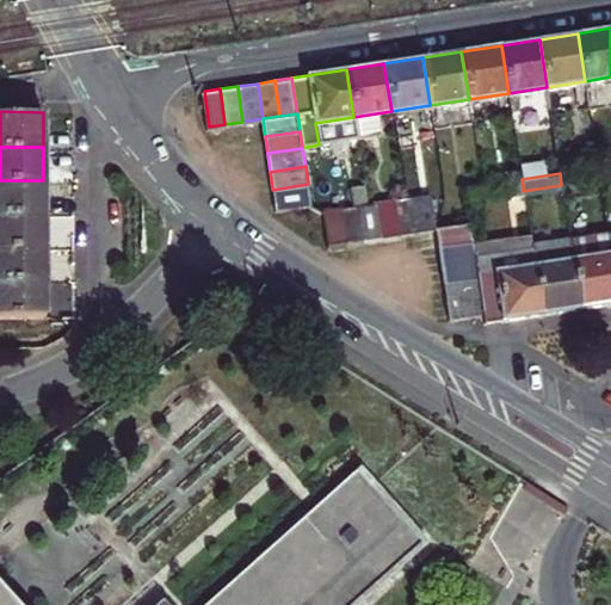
[(0,180),(0,214),(44,214),(43,180),(0,180)]
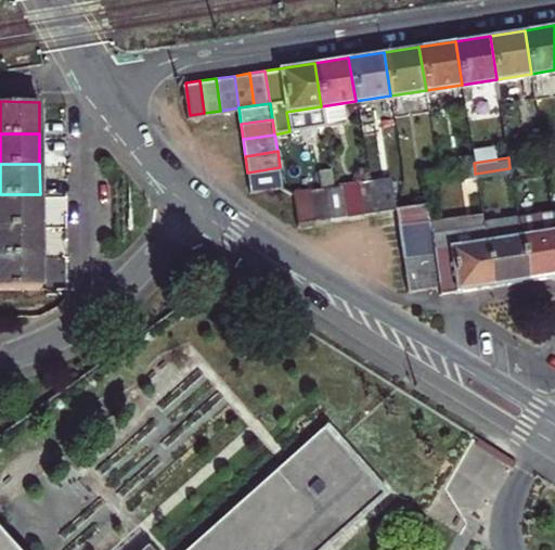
[(280,167),(247,173),(249,190),(282,184),(280,167)]
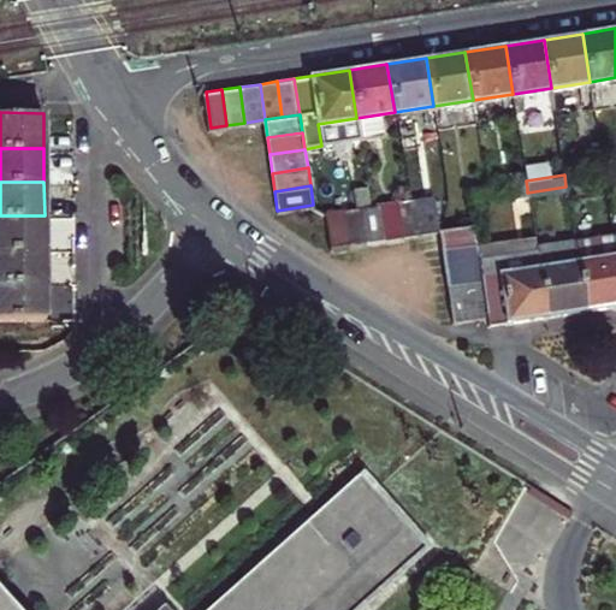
[(434,195),(416,197),(421,234),(439,230),(434,195)]
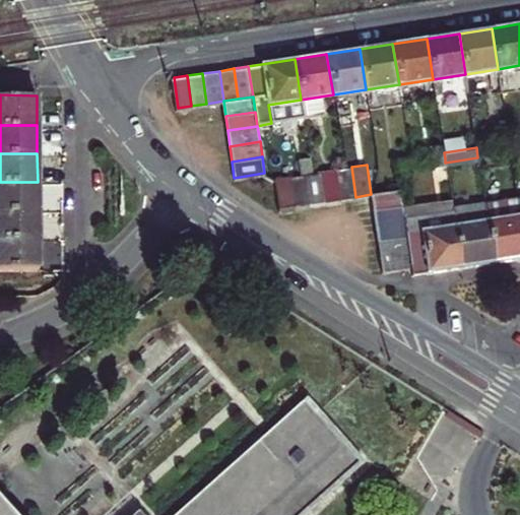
[(345,168),(336,170),(340,199),(355,197),(351,167),(345,168)]
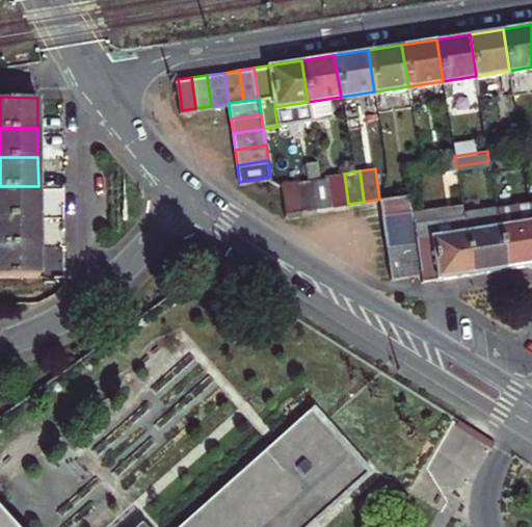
[(348,204),(344,174),(328,176),(333,206),(348,204)]
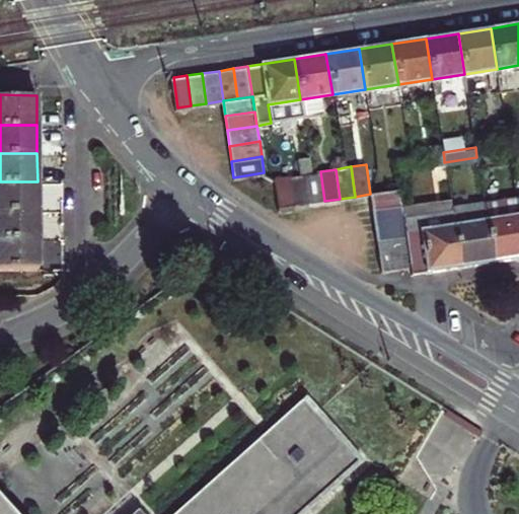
[(311,172),(304,173),(309,204),(324,201),(320,171),(311,172)]
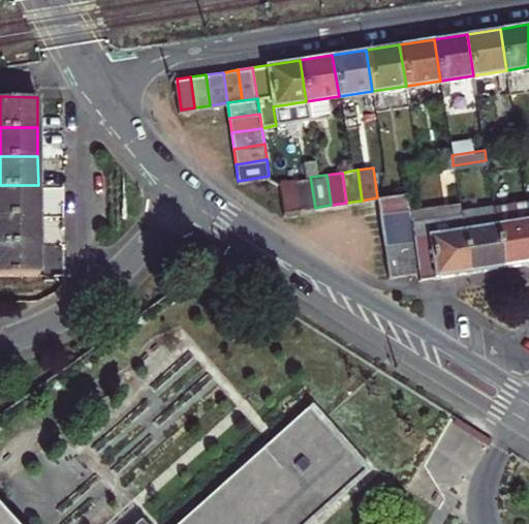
[(310,177),(296,180),(300,210),(315,208),(310,177)]
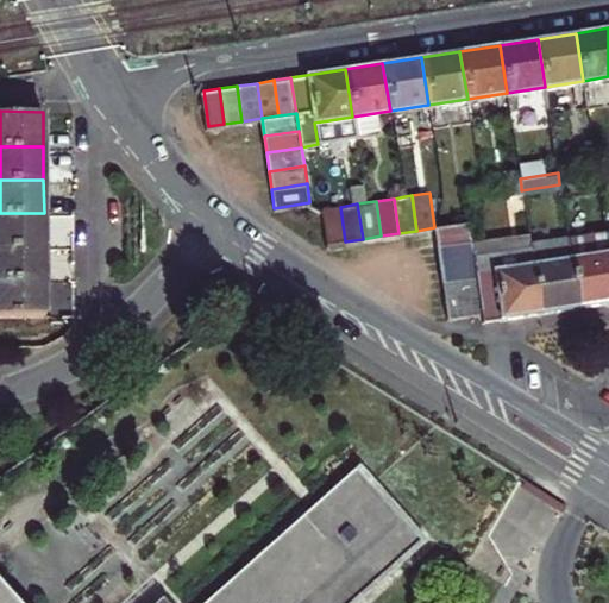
[(321,209),(327,245),(345,242),(340,207),(321,209)]
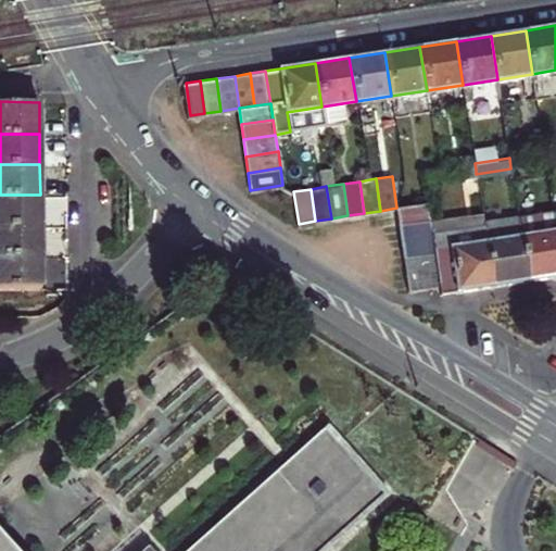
[(0,195),(0,224),(40,224),(40,195),(0,195)]
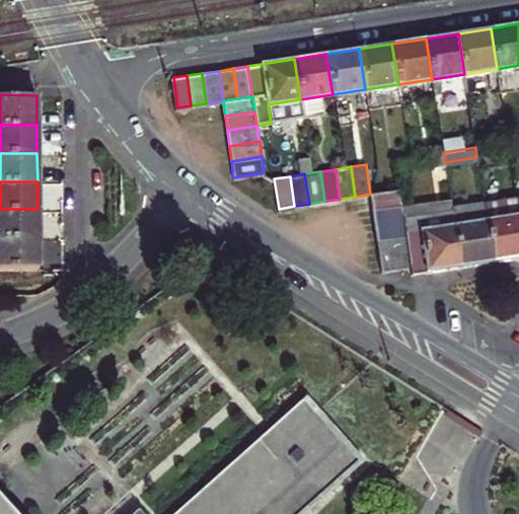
[(370,194),(373,211),(402,206),(399,190),(370,194)]
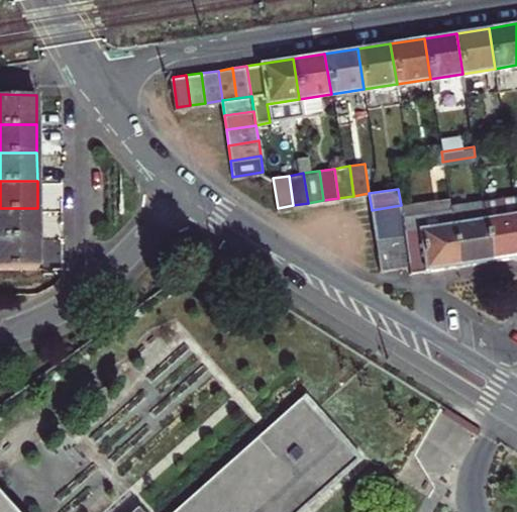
[(516,213),(514,193),(482,198),(491,259),(516,254),(516,213)]
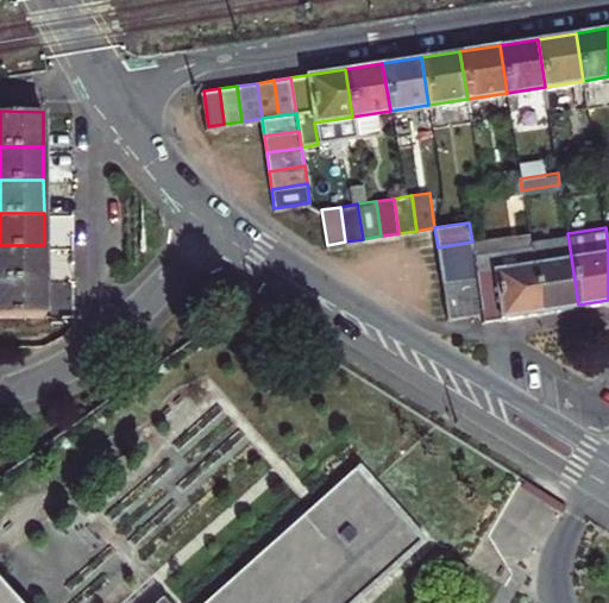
[(484,319),(540,311),(529,240),(528,232),(472,242),(475,258),(477,276),(479,294),(483,312),(484,319)]
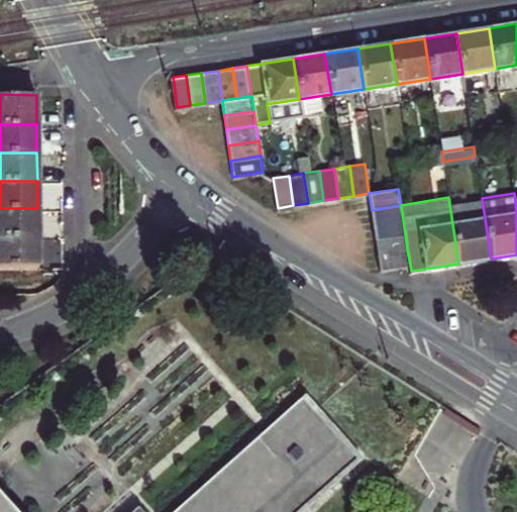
[(482,198),(449,204),(458,264),(491,259),(482,198)]
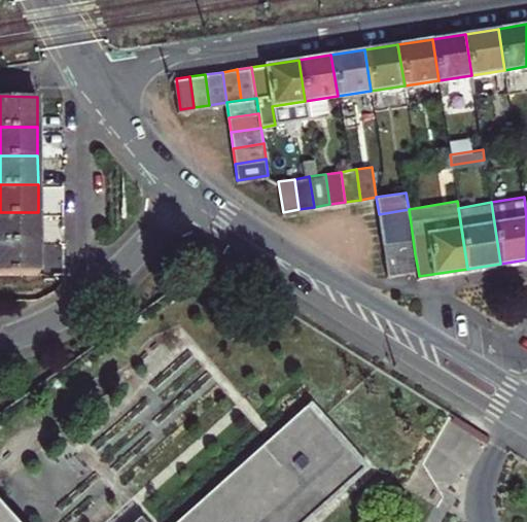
[(380,220),(381,229),(411,223),(409,209),(379,214),(380,220)]
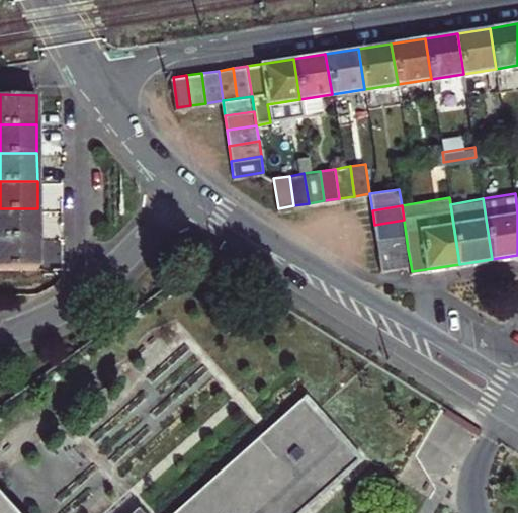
[(37,208),(0,208),(0,236),(37,237),(37,208)]
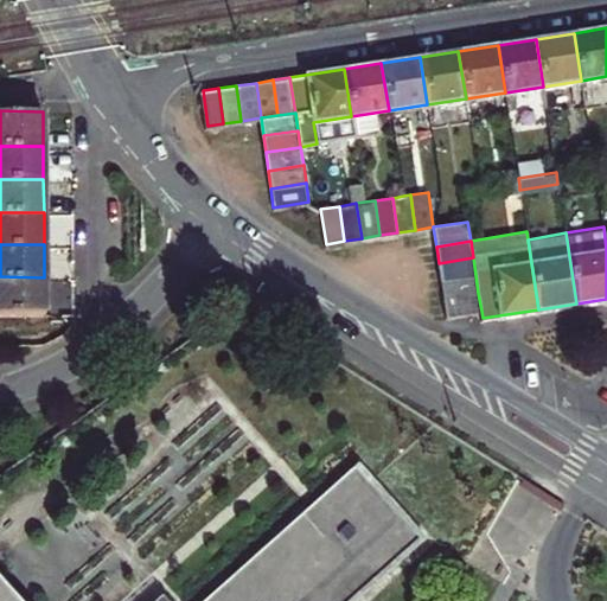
[(439,263),(442,281),(475,275),(473,257),(439,263)]
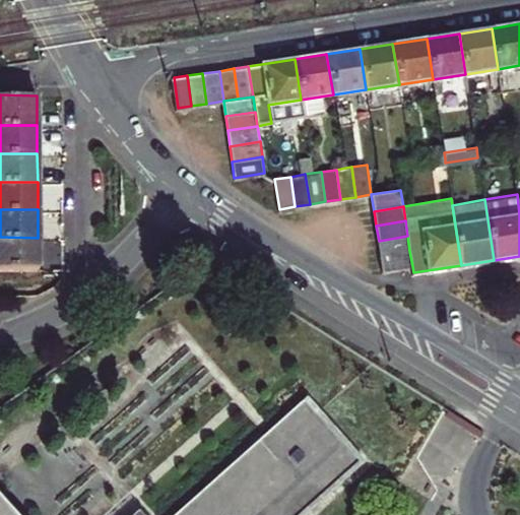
[(407,236),(379,241),(381,256),(409,251),(407,236)]
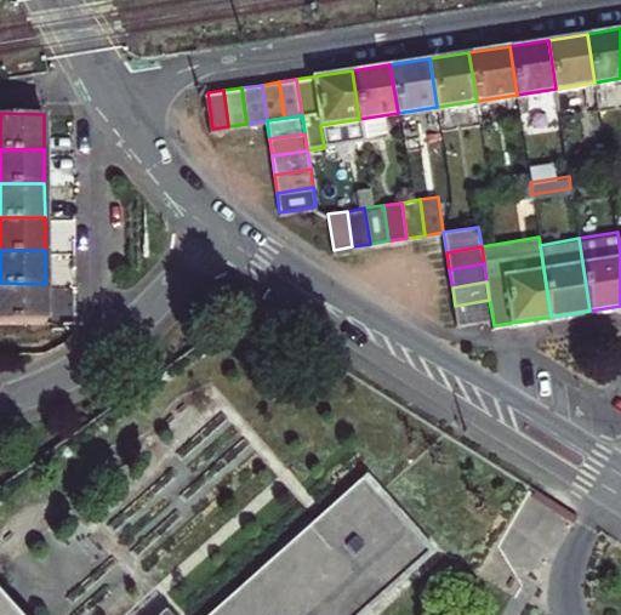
[(45,284),(0,283),(0,319),(46,319),(45,284)]
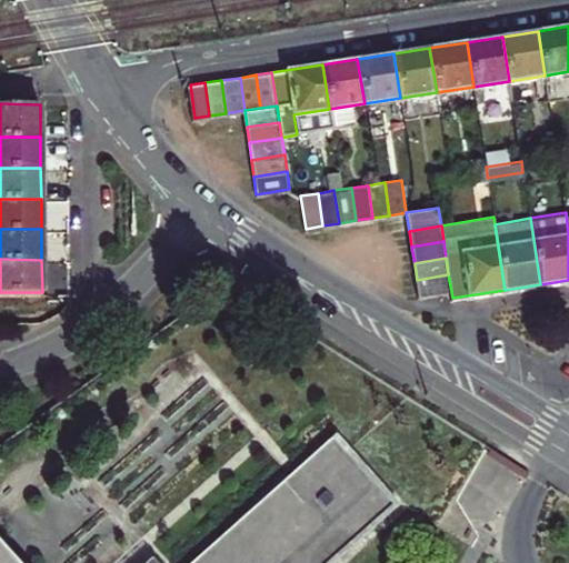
[(448,274),(417,280),(419,297),(451,291),(448,274)]
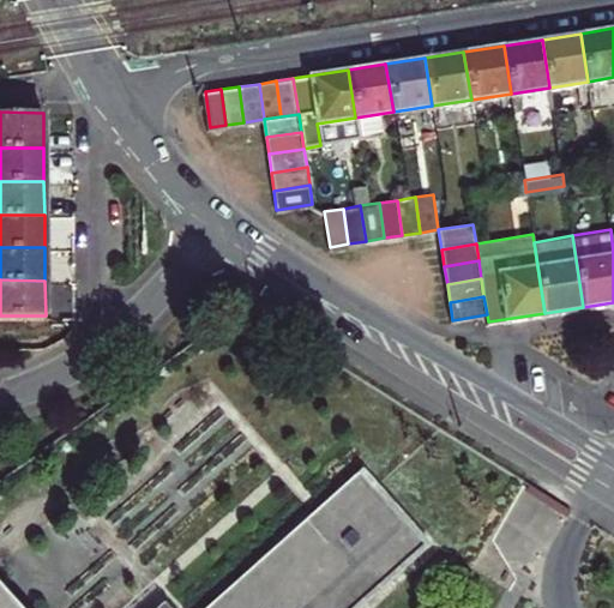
[(377,607),(440,553),(371,474),(217,607),(168,607),(166,607),(18,607),(0,587),(0,607),(377,607)]
